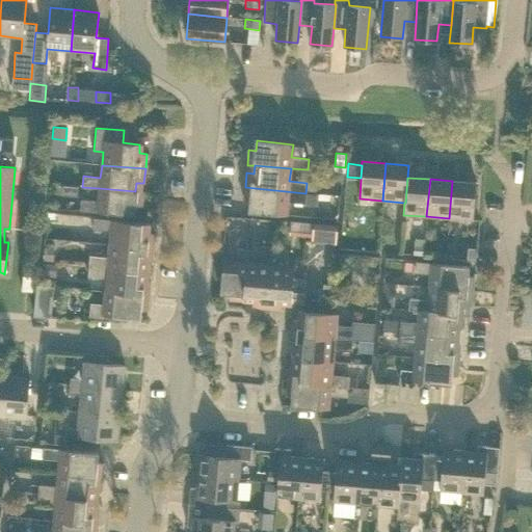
[(476,183),(452,181),(449,218),(473,220),(476,183)]
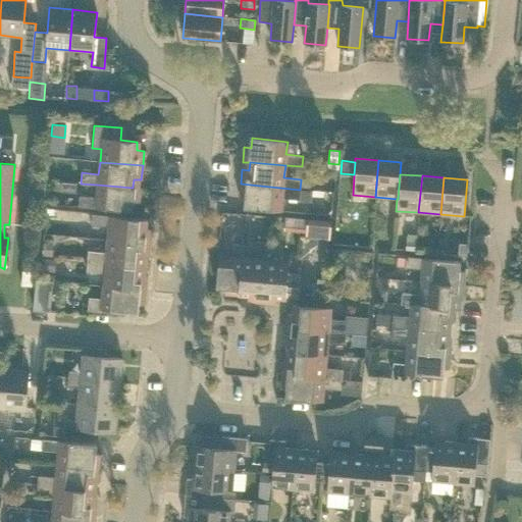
[(241,184),(239,199),(247,199),(246,208),(280,211),(282,198),(299,200),(300,190),(241,184)]
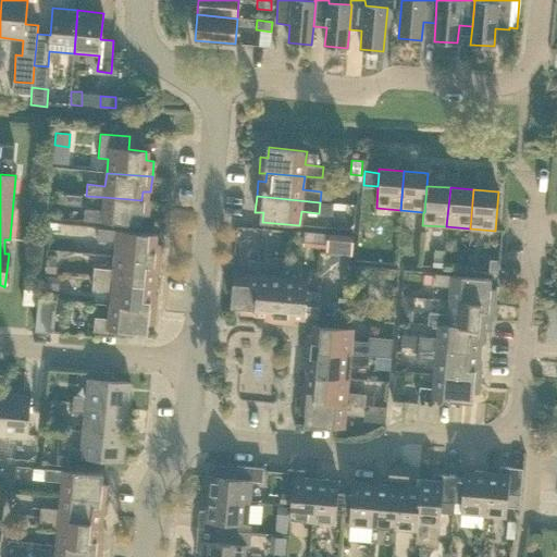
[(141,200),(103,197),(102,211),(85,209),(84,221),(139,225),(139,215),(148,217),(150,200),(141,199),(141,200)]
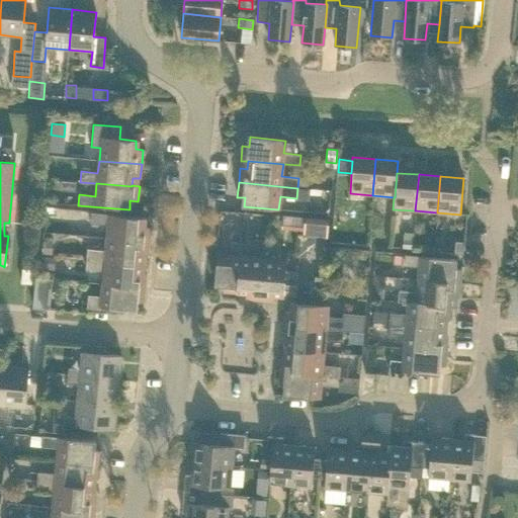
[(296,198),(296,200),(307,201),(308,189),(297,188),(296,198)]
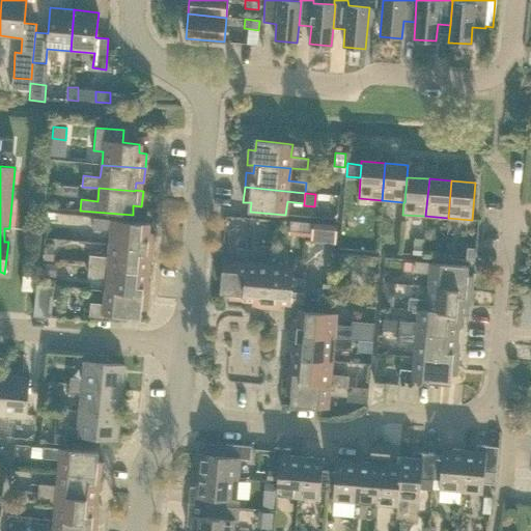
[(110,230),(109,244),(152,248),(154,233),(146,232),(147,223),(93,218),(92,229),(110,230)]
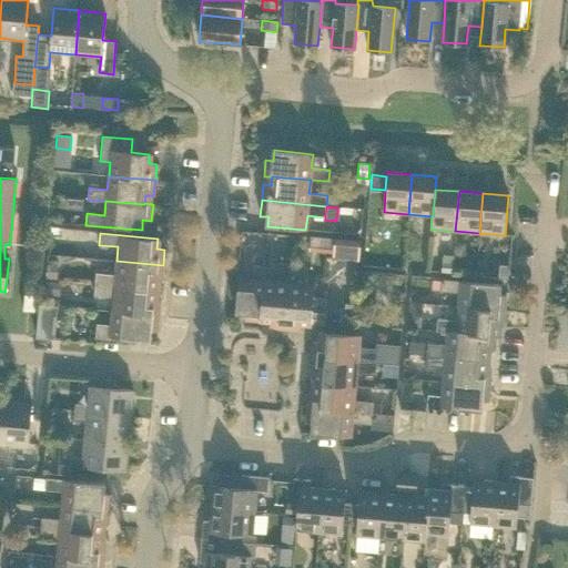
[(332,254),(358,257),(359,241),(333,239),(332,254)]
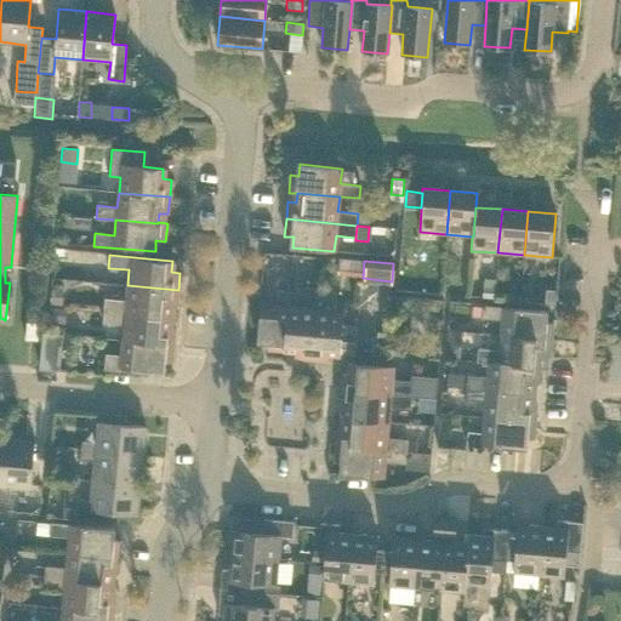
[(104,311),(166,317),(167,307),(177,307),(178,290),(127,285),(126,301),(104,298),(104,311)]
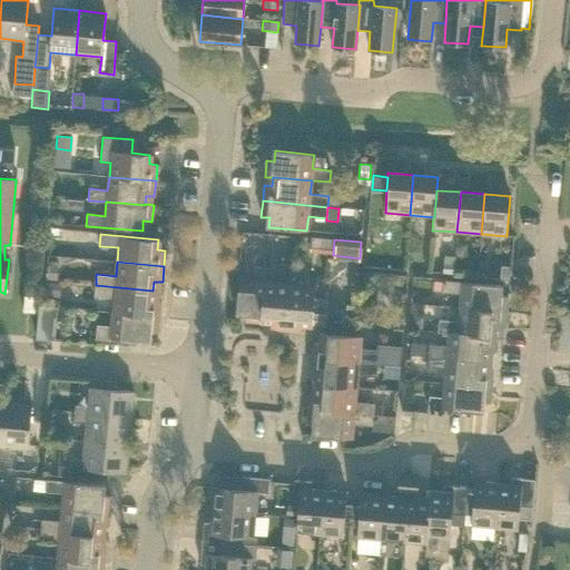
[(285,331),(290,284),(291,284),(292,264),(281,263),(278,282),(265,282),(261,322),(262,322),(262,320),(271,321),(269,328),(285,331)]
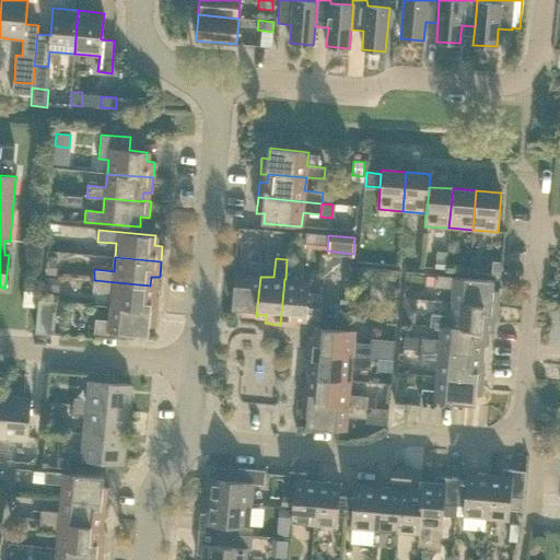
[(445,270),(446,259),(435,258),(434,269),(445,270)]
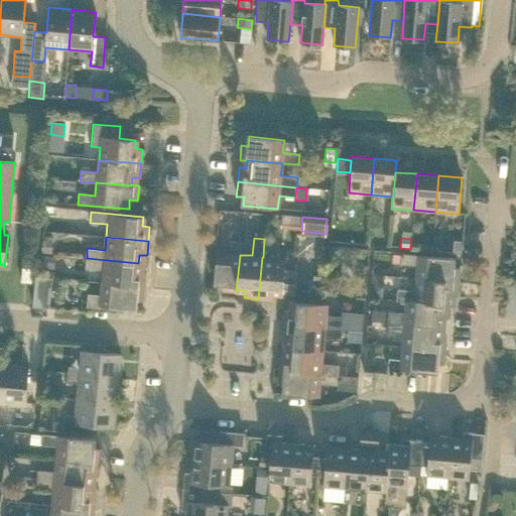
[(51,254),(52,241),(43,241),(42,253),(51,254)]
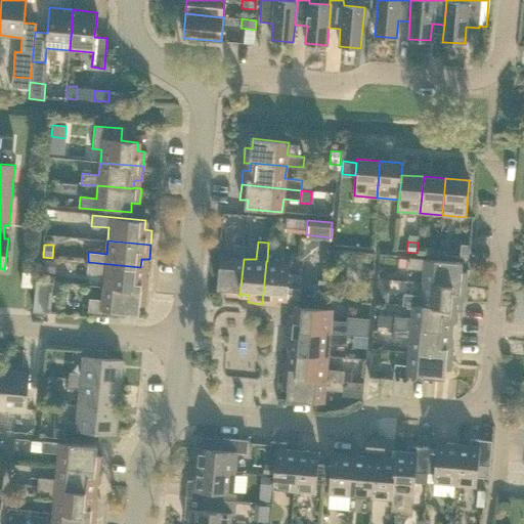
[(244,259),(245,246),(233,245),(232,258),(219,257),(217,287),(226,288),(225,295),(239,296),(244,259)]
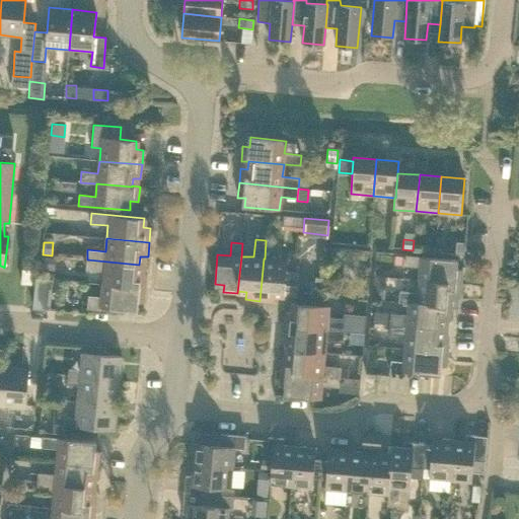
[(395,254),(394,265),(402,266),(403,255),(395,254)]
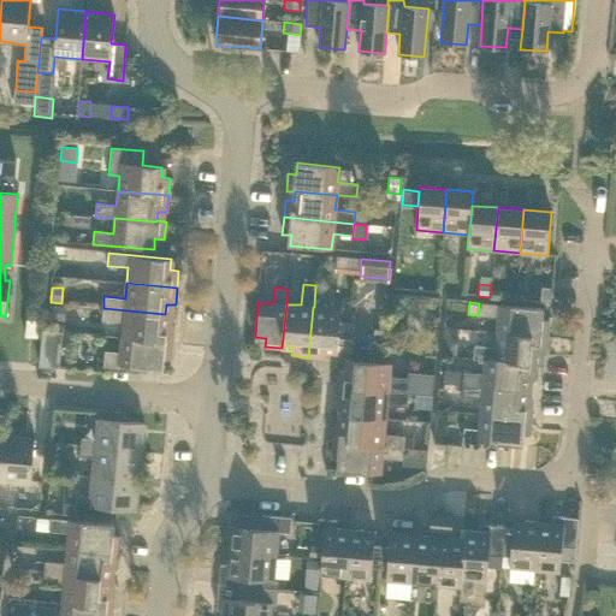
[(479,303),(478,315),(497,318),(496,332),(546,337),(549,320),(539,319),(540,311),(540,308),(479,303)]
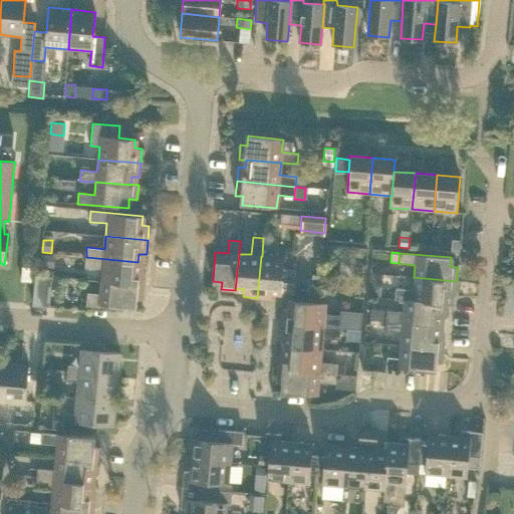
[(54,256),(40,255),(39,267),(53,268),(54,256)]
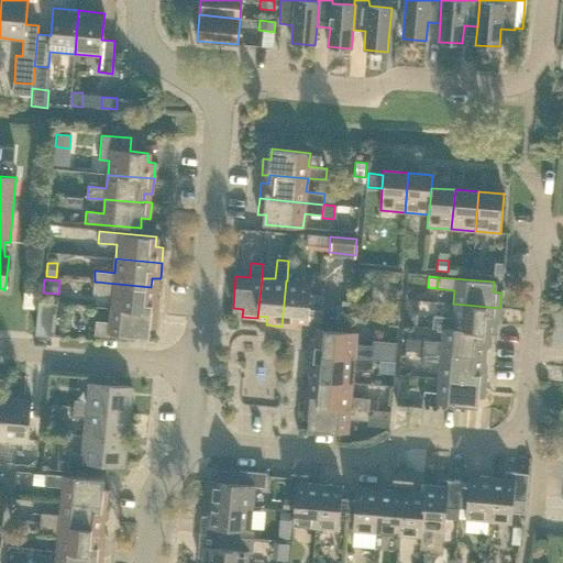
[(282,327),(298,328),(298,319),(321,321),(323,295),(310,294),(311,283),(287,280),(286,280),(282,327)]
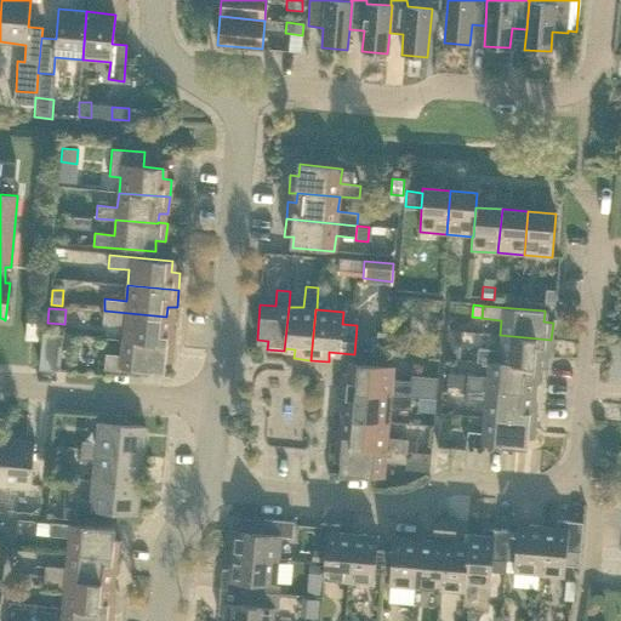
[(124,325),(123,340),(174,346),(175,328),(165,328),(166,317),(104,311),(102,323),(124,325)]
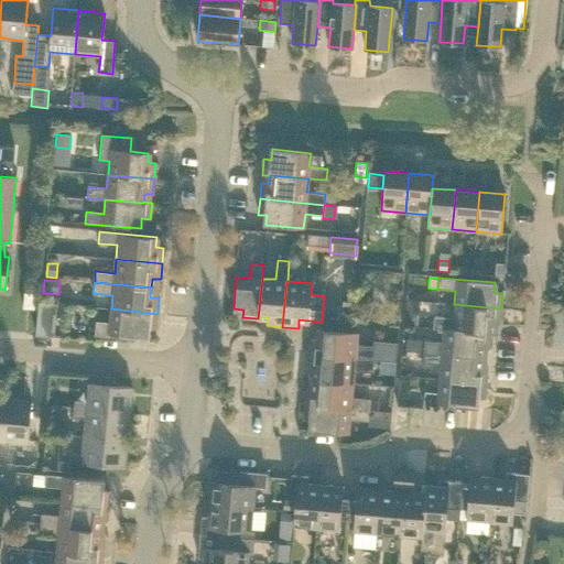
[(35,294),(24,293),(22,307),(33,310),(35,294)]
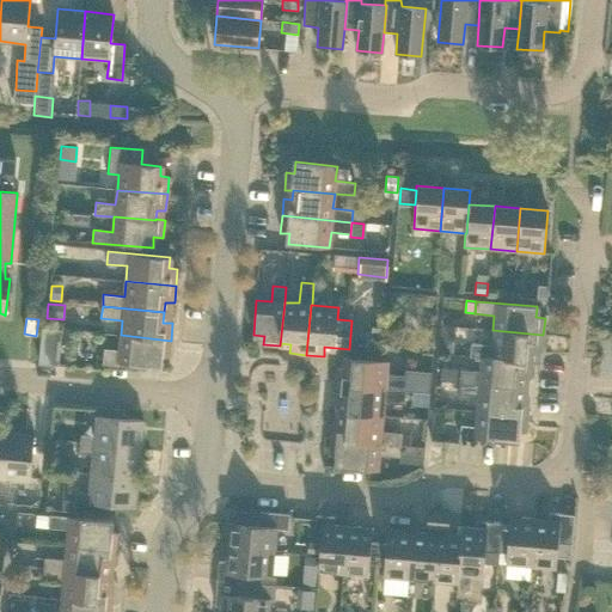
[(453,355),(456,328),(441,325),(439,353),(453,355)]
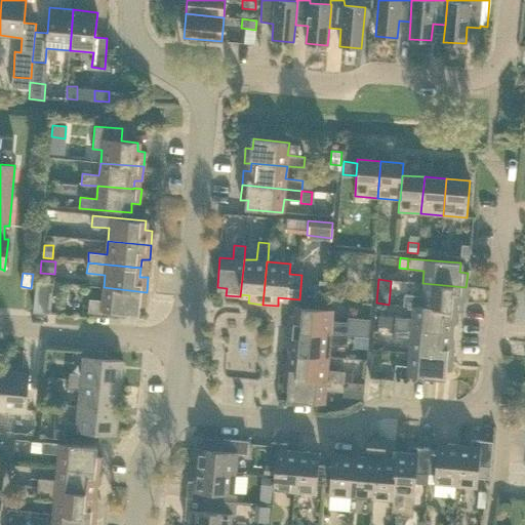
[(50,314),(53,283),(36,281),(33,312),(50,314)]
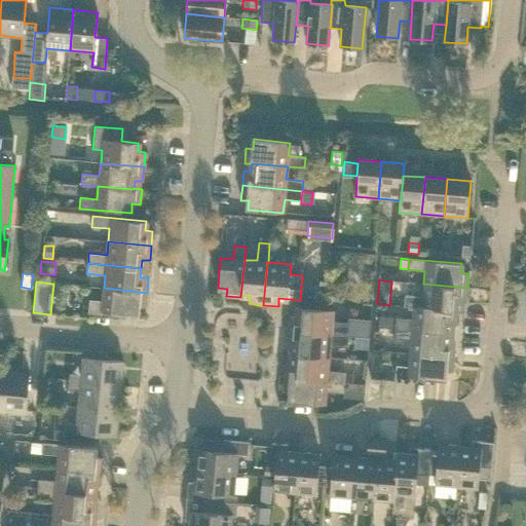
[(332,283),(320,282),(318,291),(331,292),(332,283)]
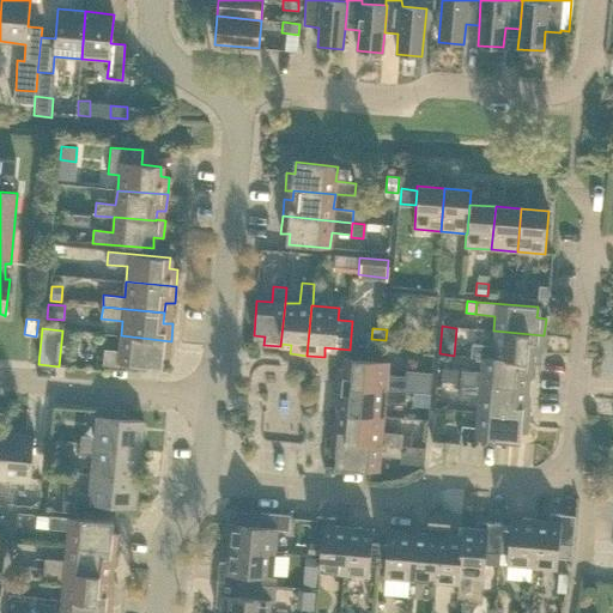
[(471,357),(483,358),(483,357),(533,362),(534,351),(542,352),(544,335),(493,331),(492,346),(472,344),(471,357)]
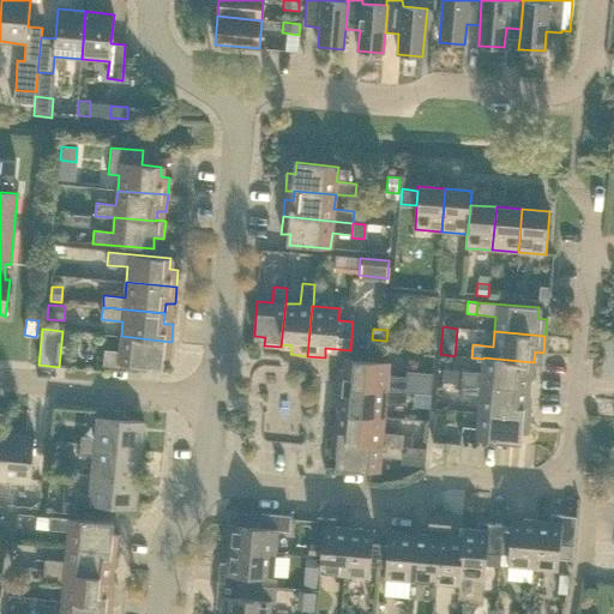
[(160,368),(161,357),(169,359),(172,342),(121,336),(120,351),(104,350),(103,366),(119,367),(120,363),(160,368)]
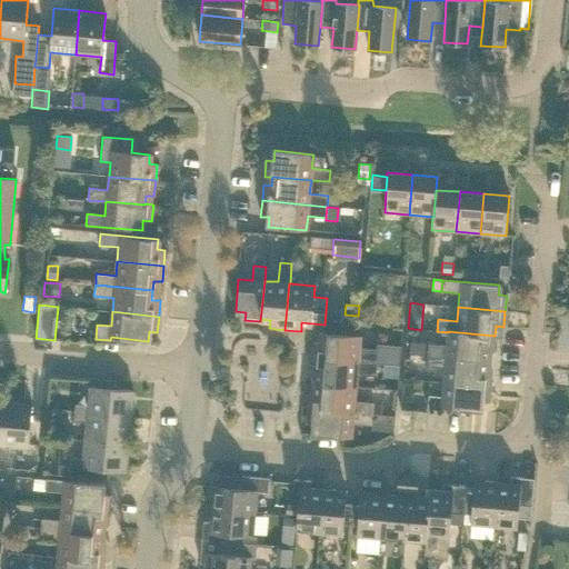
[(341,316),(340,333),(353,336),(353,327),(357,327),(358,318),(341,316)]
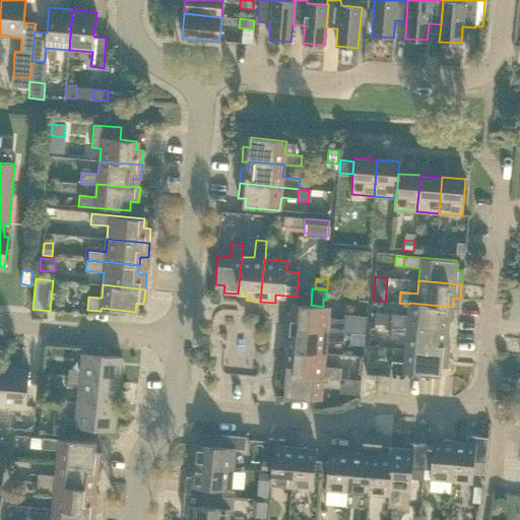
[(452,307),(409,303),(409,304),(408,316),(391,315),(390,325),(442,329),(443,321),(451,321),(452,307)]
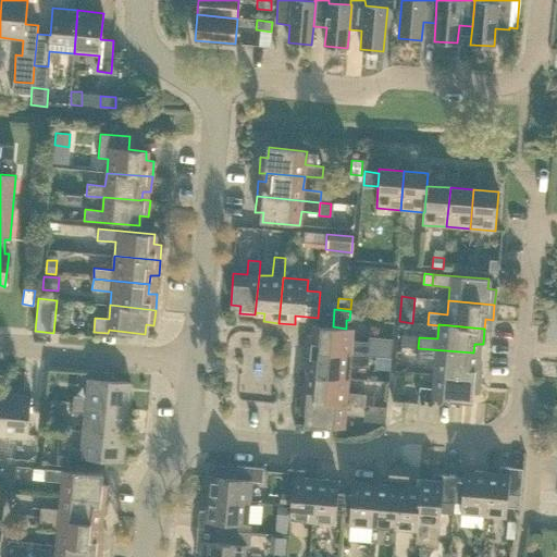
[(316,325),(314,335),(306,334),(305,350),(369,356),(376,356),(391,357),(392,338),(369,336),(368,345),(351,343),(353,329),(346,329),(333,326),(316,325)]
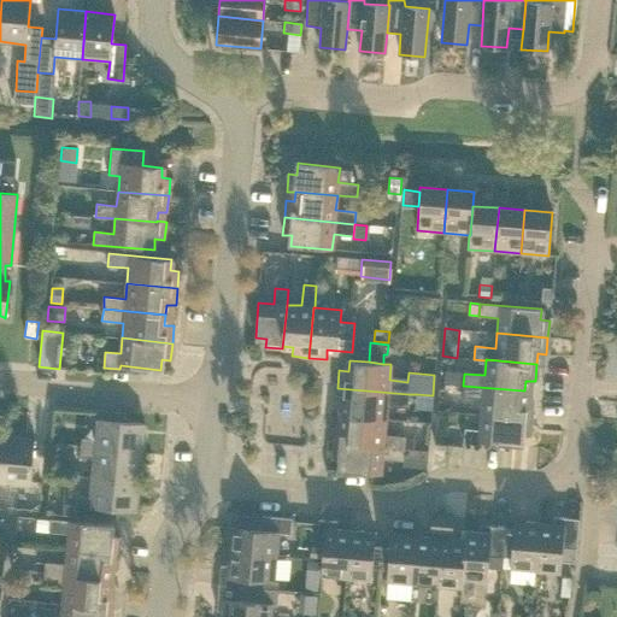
[(460,372),(445,371),(444,383),(460,385),(460,372)]
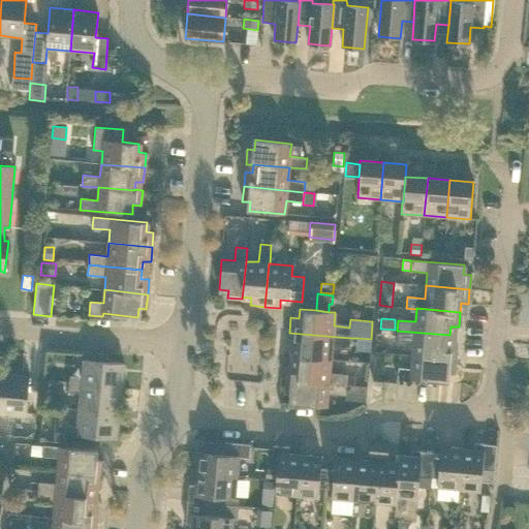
[(413,342),(412,355),(456,360),(457,344),(448,344),(449,335),(397,331),(396,341),(413,342)]
